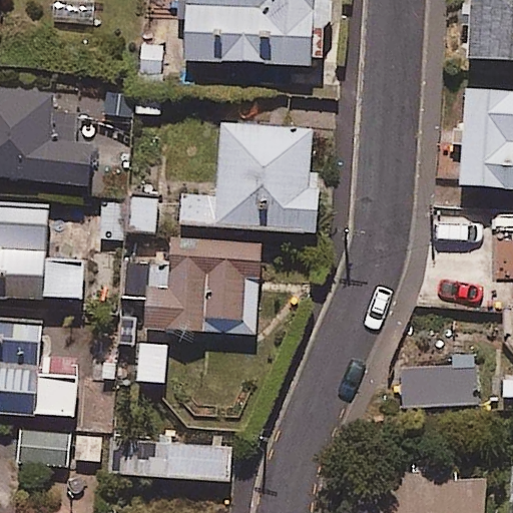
[(183,0),(181,62),(309,66),(310,30),(329,30),(330,0),(183,0)]
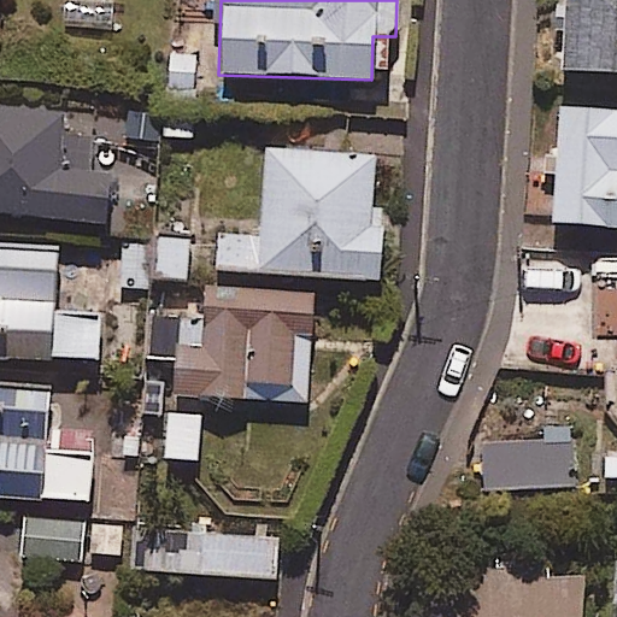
[(616,0),(562,0),(559,74),(616,75),(616,0)]
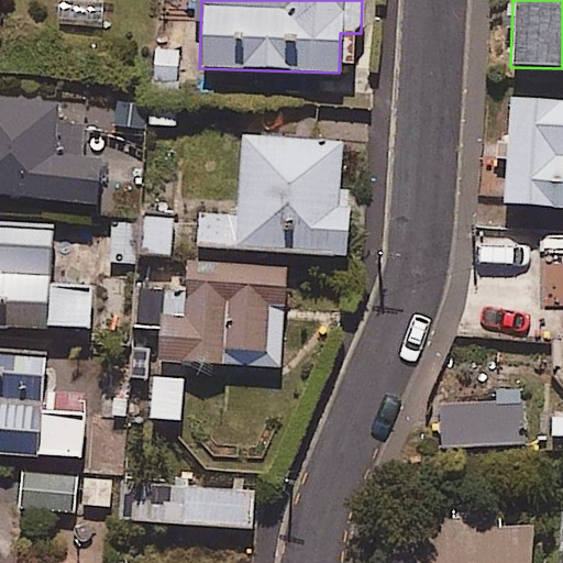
[(56,101),(0,97),(0,197),(96,205),(99,159),(81,157),(84,125),(54,123),(56,101)]
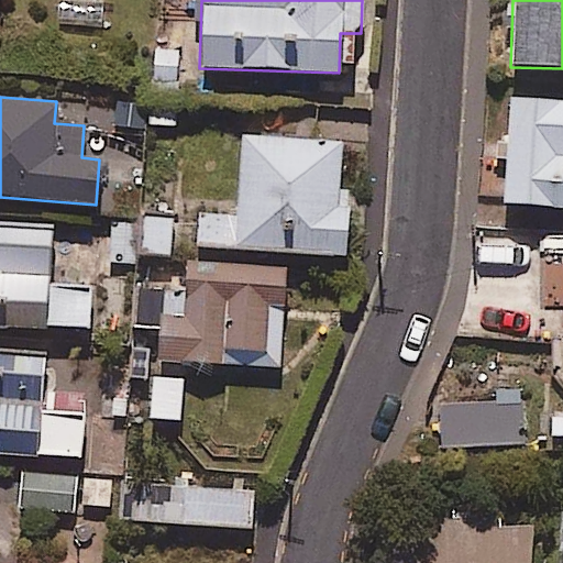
[(562,100),(511,97),(504,206),(562,209),(562,100)]
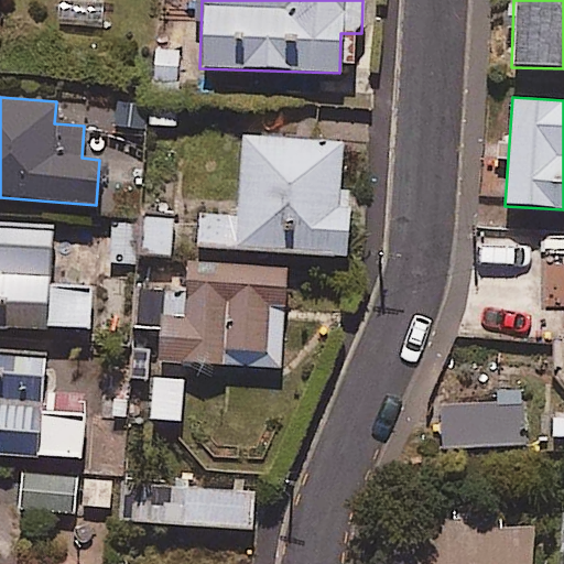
[(342,143),(240,138),(237,217),(197,215),(195,249),(345,258),(348,208),(338,208),(342,143)]
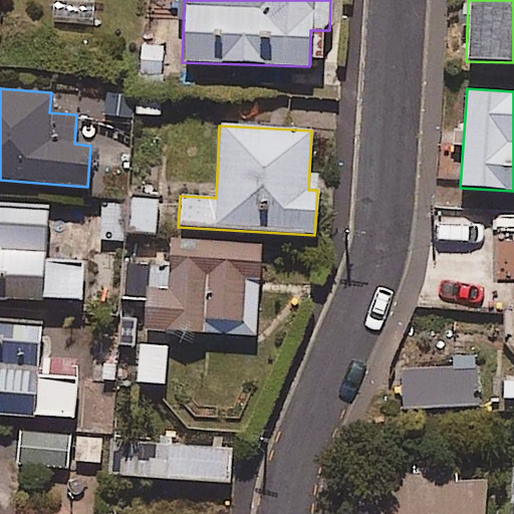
[(156,198),(99,200),(101,236),(157,234),(156,198)]
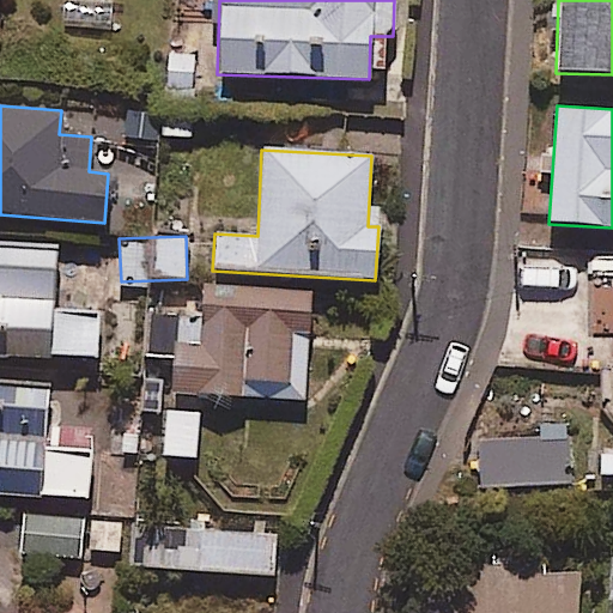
[(55,247),(0,243),(0,356),(96,359),(98,309),(53,308),(55,247)]
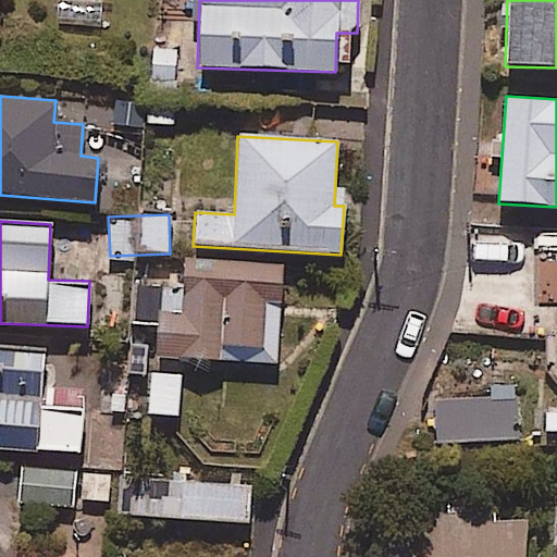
[(282,268),(183,262),(182,287),(136,284),(134,326),(153,329),(151,358),(276,364),(282,268)]
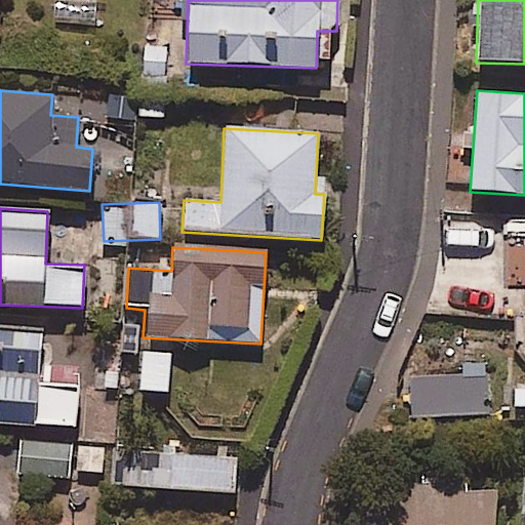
[(0,423),(77,427),(79,367),(40,366),(41,327),(0,326),(0,423)]
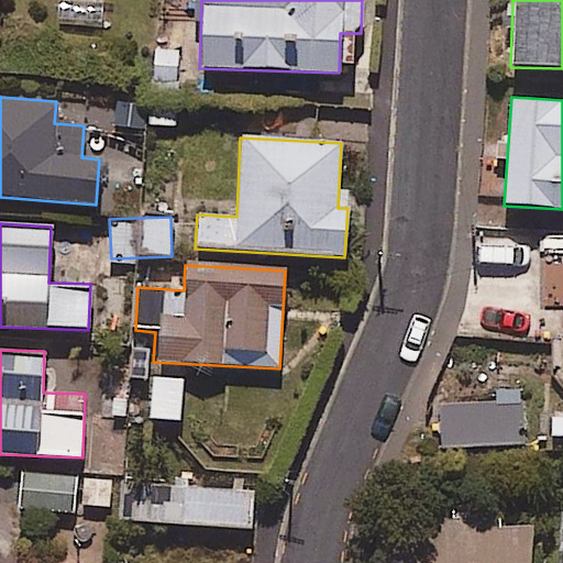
[(525,443),(521,400),(441,406),(444,449),(525,443)]
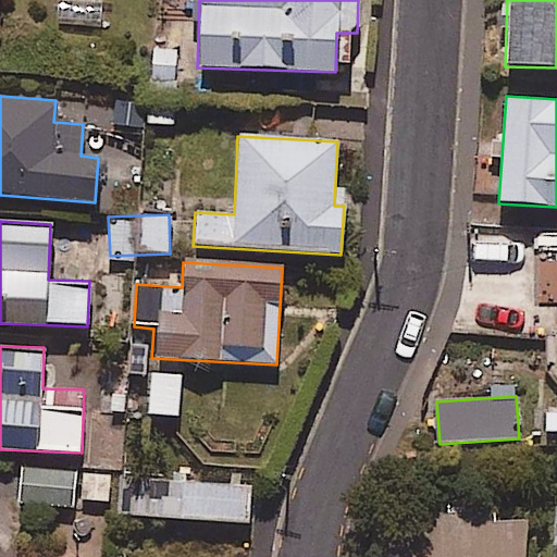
[(74,503),(76,472),(22,469),(20,504),(74,507),(74,503)]
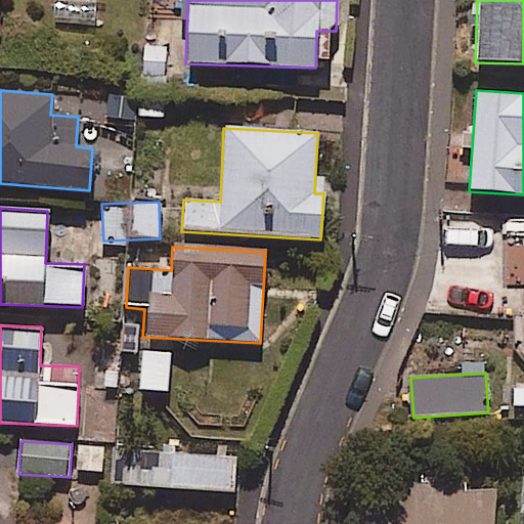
[(235,455),(120,451),(118,486),(234,491),(235,455)]
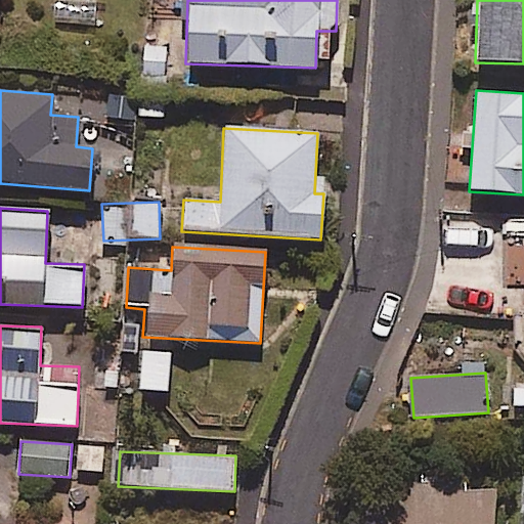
[(494,523),(492,481),(348,487),(349,523),(494,523)]
